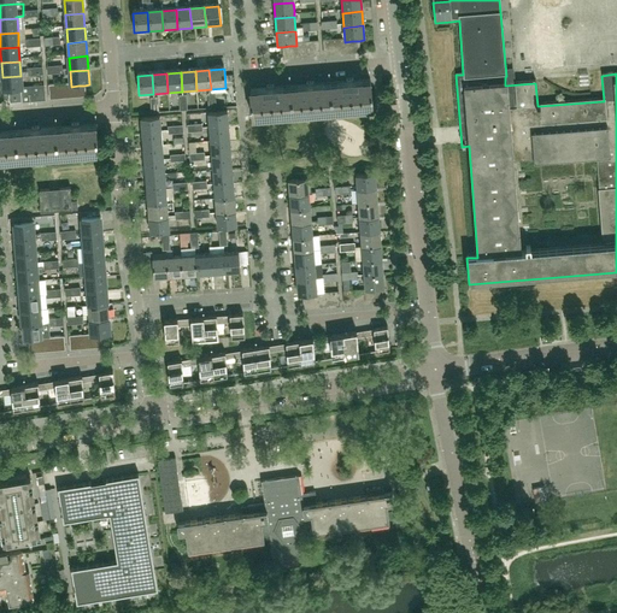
[(21,76),(3,77),(4,92),(10,92),(21,90),(22,90),(21,76)]
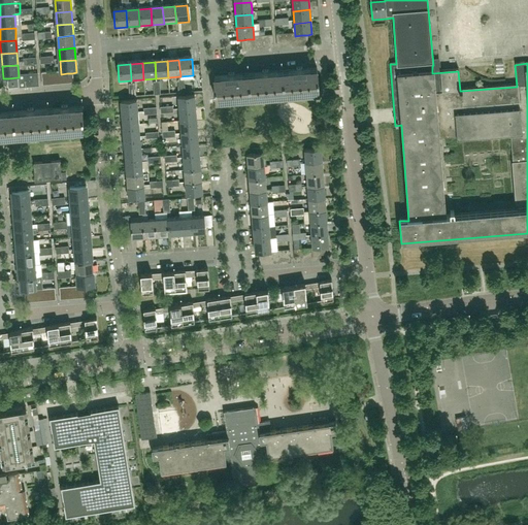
[(283,74),(285,98),(319,95),(318,75),(317,71),(302,72),(302,70),(296,70),(297,72),(283,74)]
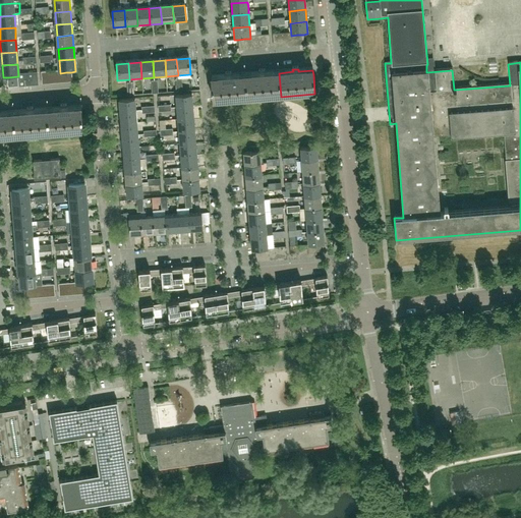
[(281,97),(279,73),(265,74),(265,72),(258,72),(259,74),(245,75),(247,99),(281,97)]
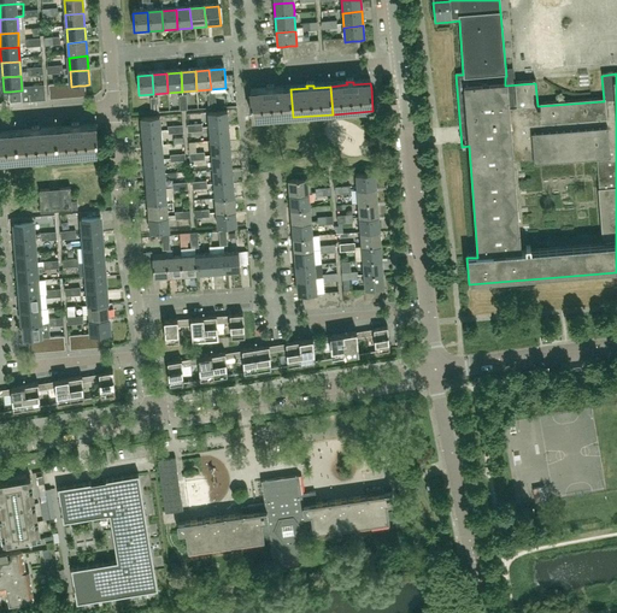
[(293,117),(291,89),(274,90),(274,88),(266,89),(266,92),(250,93),(251,105),(250,105),(250,108),(252,108),(252,121),(293,117)]
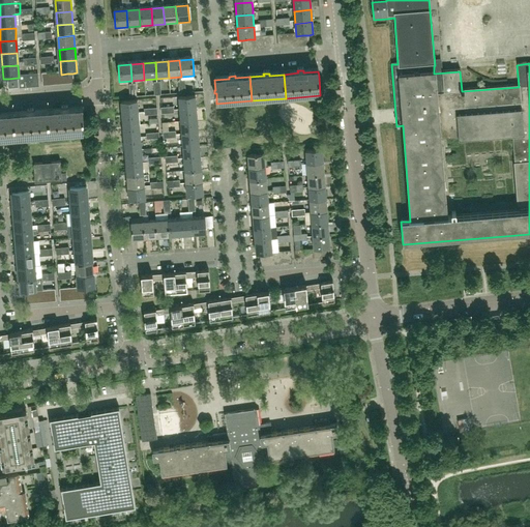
[(18,90),(38,88),(37,77),(33,77),(19,78),(18,78),(19,89),(18,89),(18,90)]
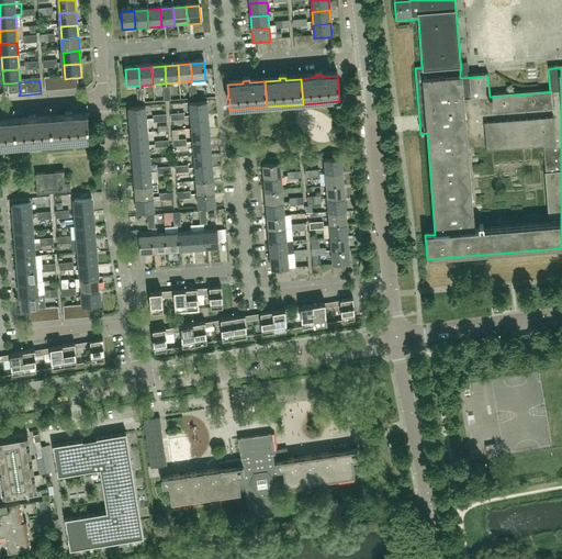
[(20,94),(19,82),(9,84),(9,96),(19,94),(20,94)]
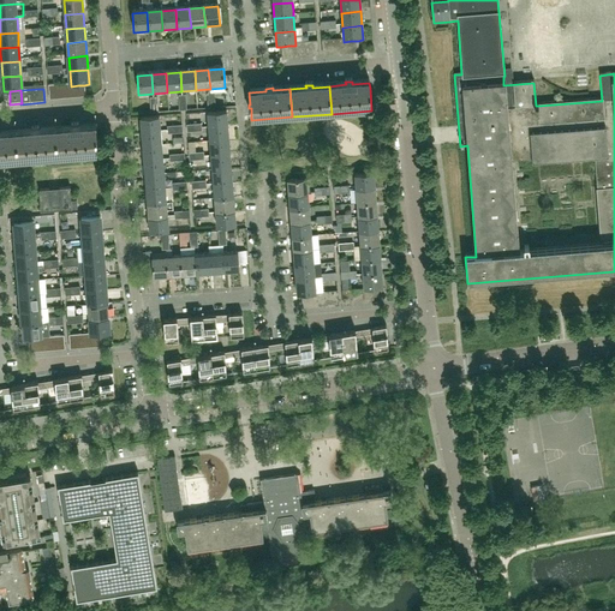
[(228,129),(227,120),(227,114),(208,115),(208,120),(209,130),(228,129)]
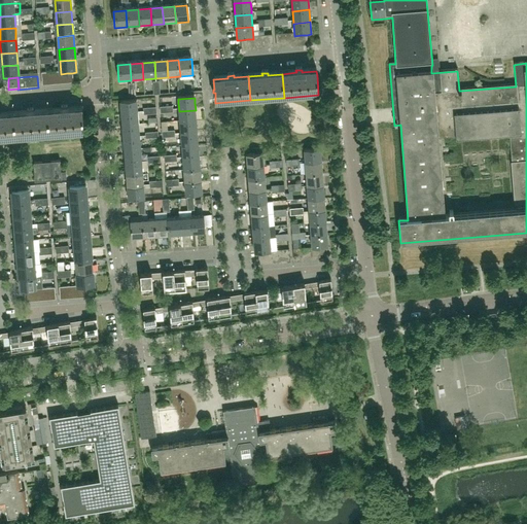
[(138,114),(137,103),(136,102),(120,103),(121,115),(138,114)]
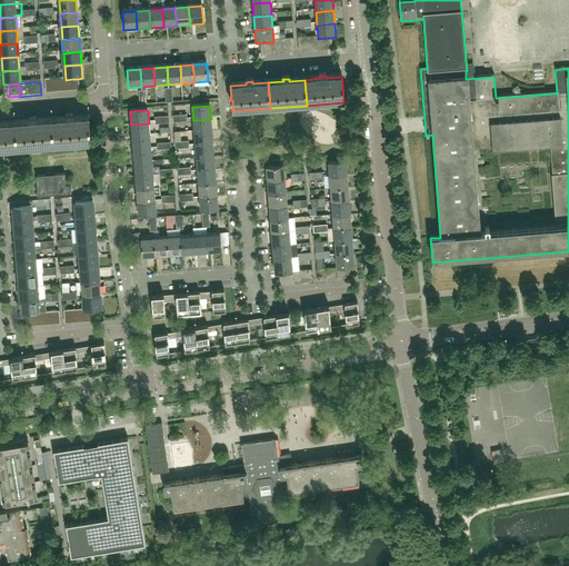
[(90,141),(89,123),(89,118),(51,120),(53,147),(90,144),(90,141)]
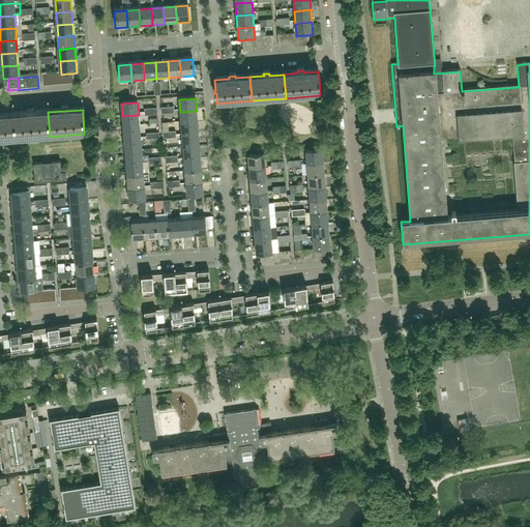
[(198,123),(197,111),(180,112),(181,124),(198,123)]
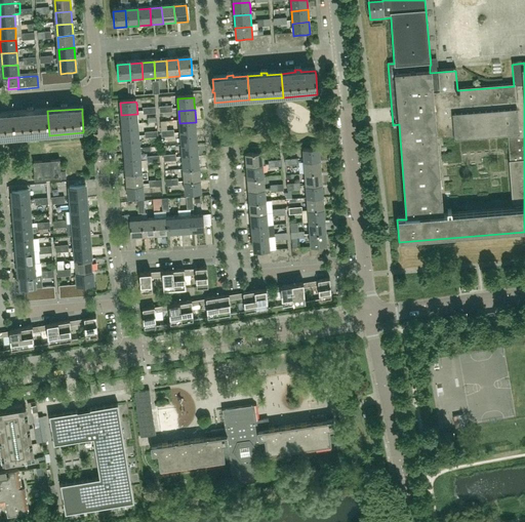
[(49,135),(47,111),(13,114),(15,137),(49,135)]
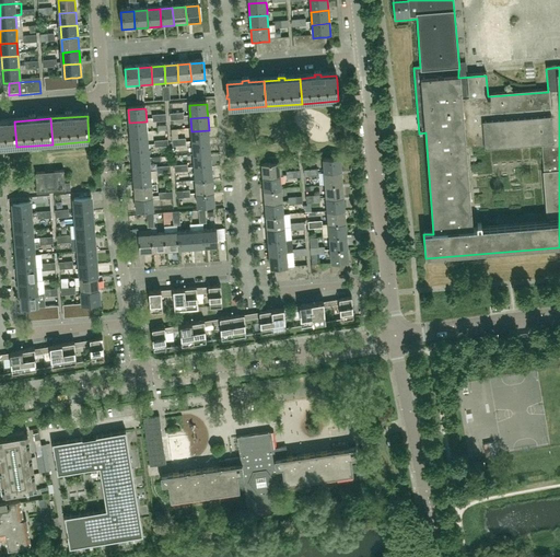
[(0,148),(16,147),(14,122),(0,122),(0,148)]
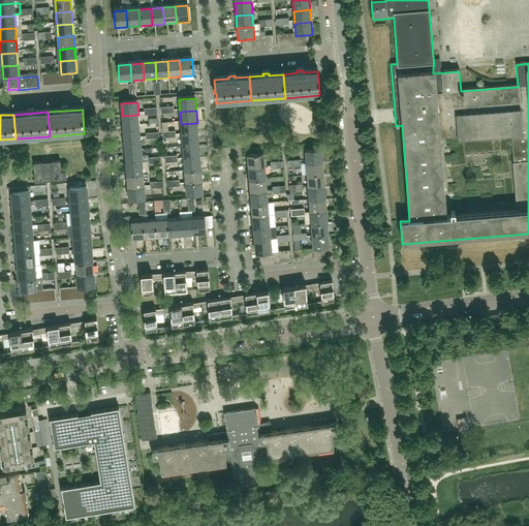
[(139,127),(138,115),(122,116),(123,128),(139,127)]
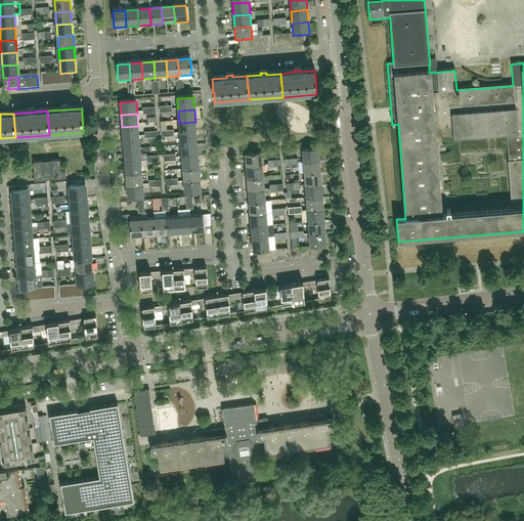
[(197,133),(195,122),(179,123),(180,135),(197,133)]
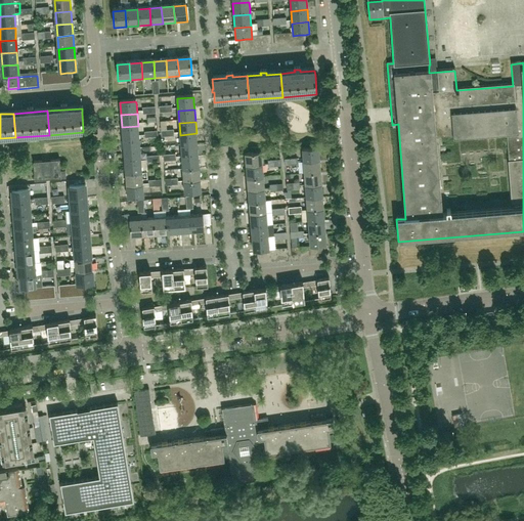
[(138,138),(138,126),(122,127),(123,139),(138,138)]
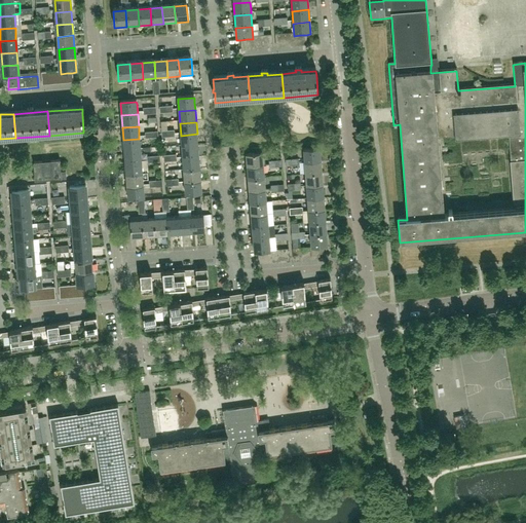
[(197,146),(197,134),(181,136),(182,147),(197,146)]
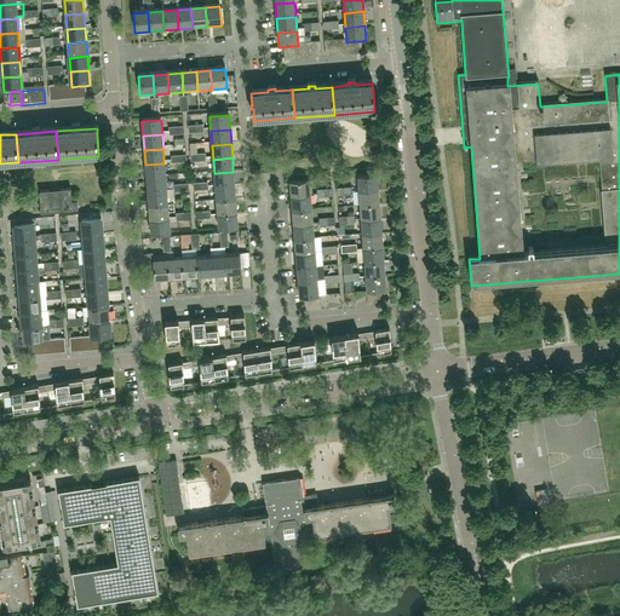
[(165,177),(164,163),(145,165),(147,179),(165,177)]
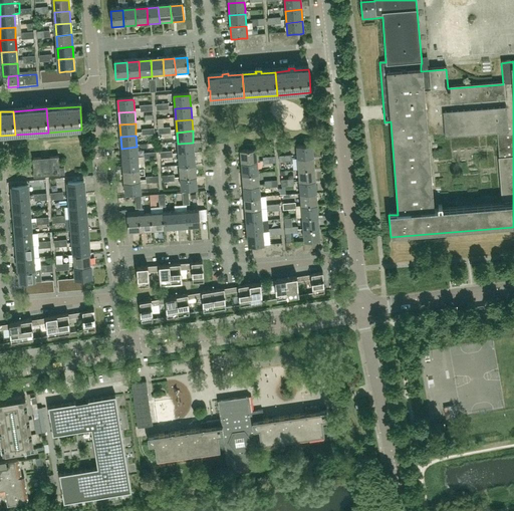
[(194,155),(193,143),(178,144),(179,156),(194,155)]
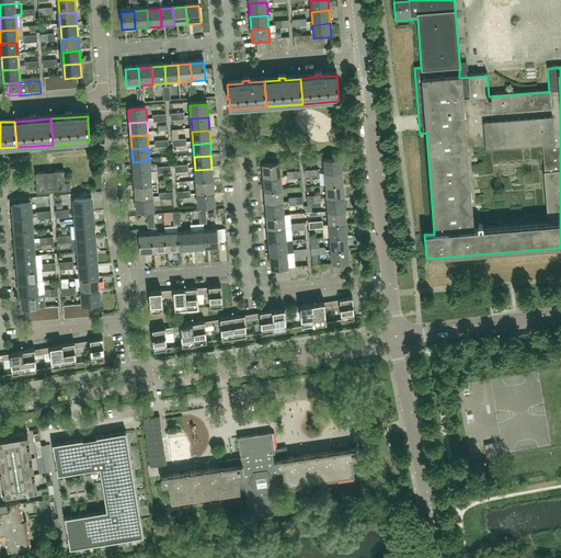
[(281,179),(279,166),(279,159),(270,160),(271,167),(263,167),(264,181),(281,179)]
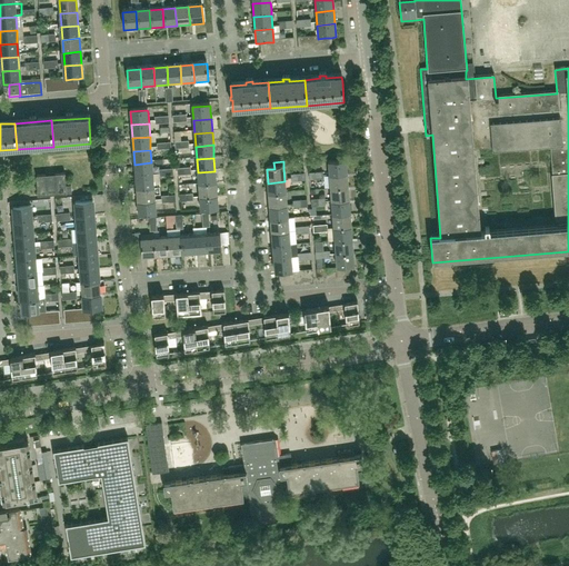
[(152,176),(151,162),(135,165),(136,178),(152,176)]
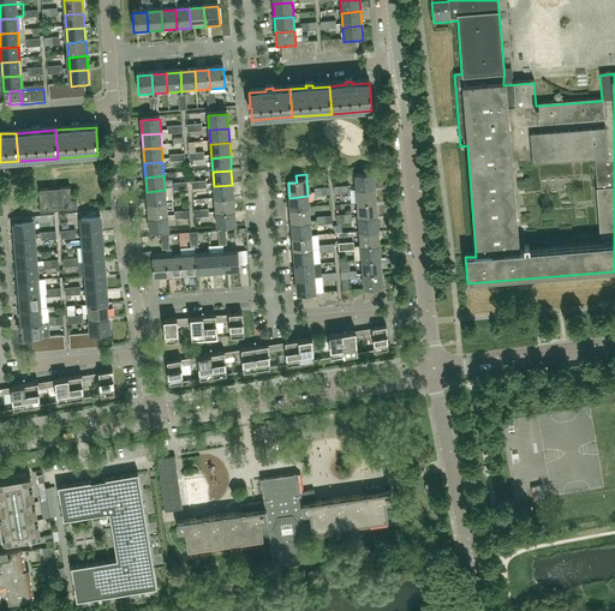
[(375,191),(375,177),(354,178),(356,192),(375,191)]
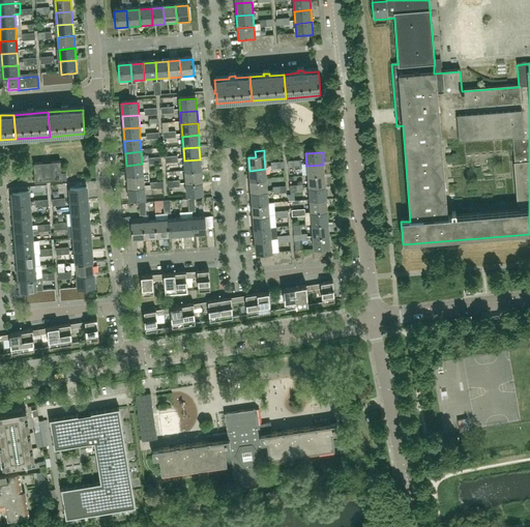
[(149,176),(149,167),(155,166),(154,159),(148,160),(149,164),(142,164),(126,166),(127,177),(143,176),(149,176)]
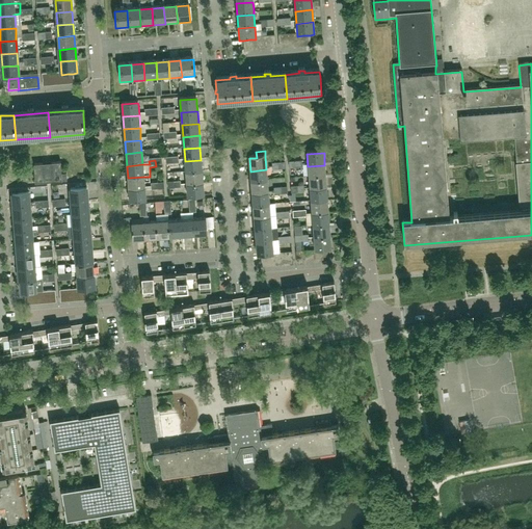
[(202,173),(201,160),(185,161),(185,174),(202,173)]
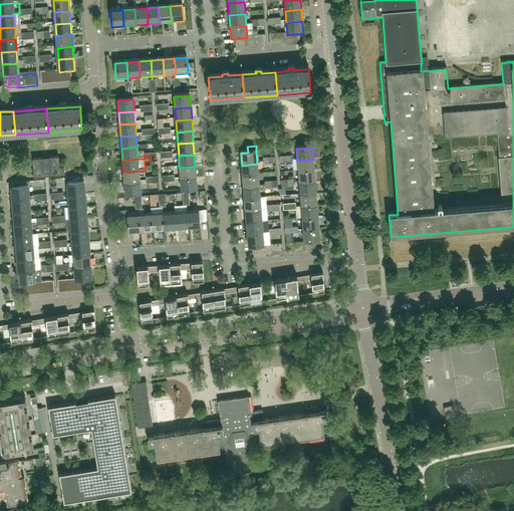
[(60,177),(59,159),(33,161),(34,175),(34,179),(60,177)]
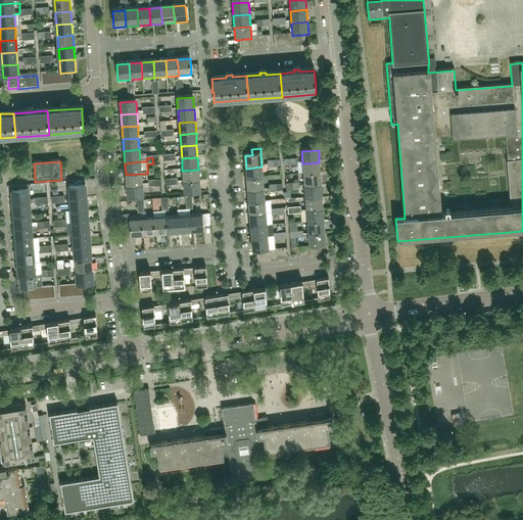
[(320,175),(319,162),(302,163),(303,176),(320,175)]
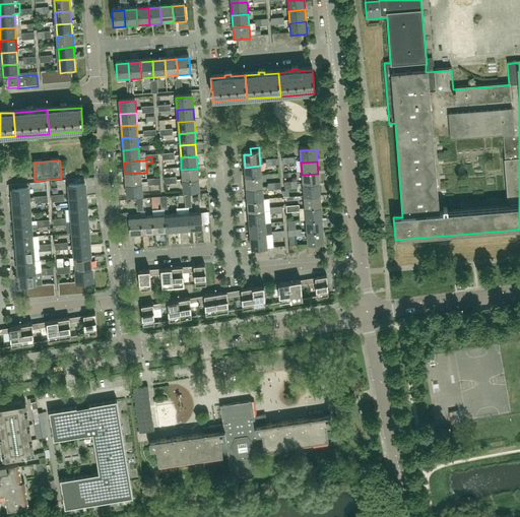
[(261,178),(260,166),(245,168),(246,179),(261,178)]
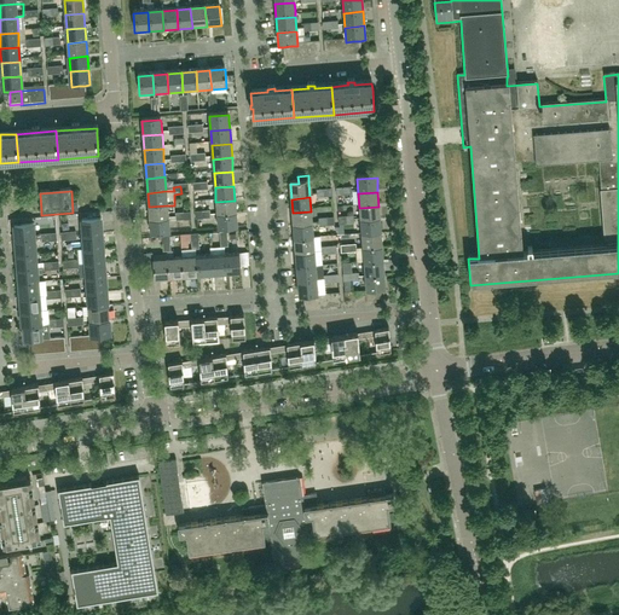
[(236,215),(235,201),(215,202),(217,216),(236,215)]
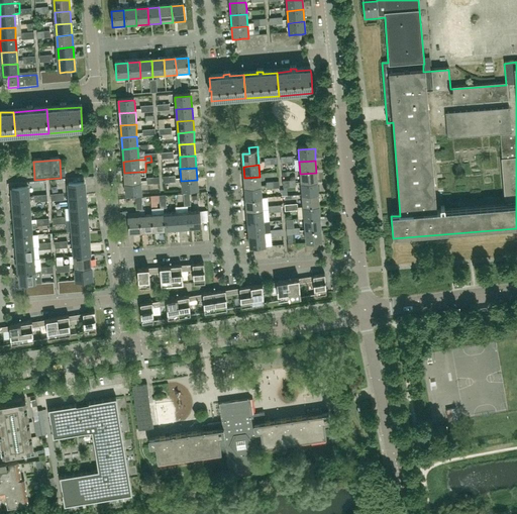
[(140,184),(139,172),(124,173),(125,185),(140,184)]
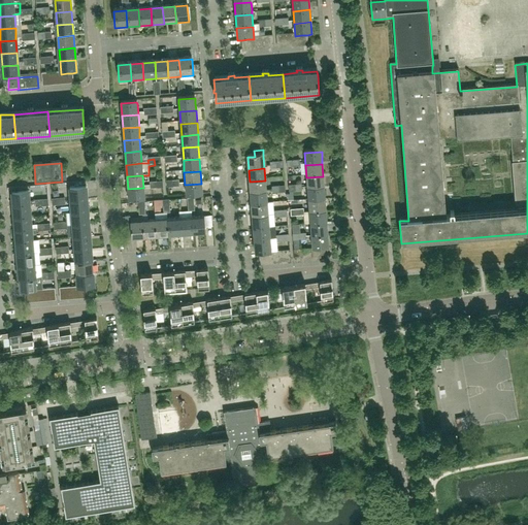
[(324,189),(323,176),(306,177),(307,190),(324,189)]
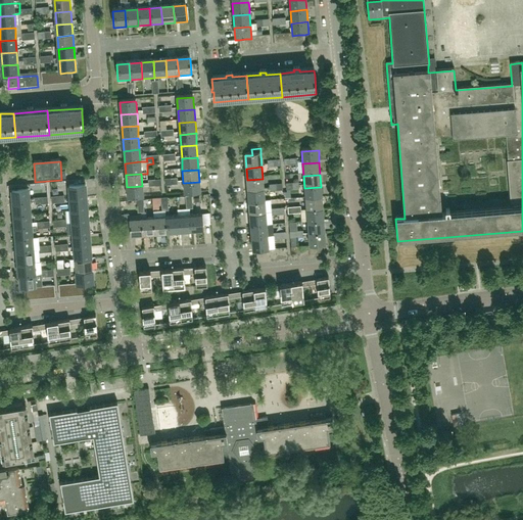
[(264,191),(263,179),(247,180),(248,192),(264,191)]
